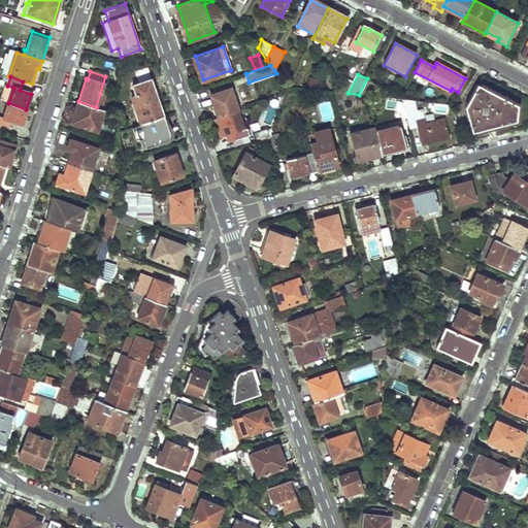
[(374,83),(367,78),(359,95),(368,95),(374,83)]
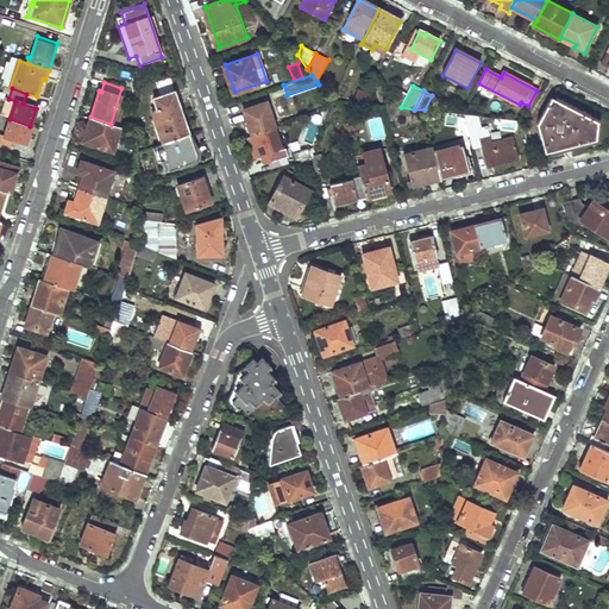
[(189,133),(175,92),(154,99),(157,110),(154,111),(161,131),(157,132),(161,143),(189,133)]
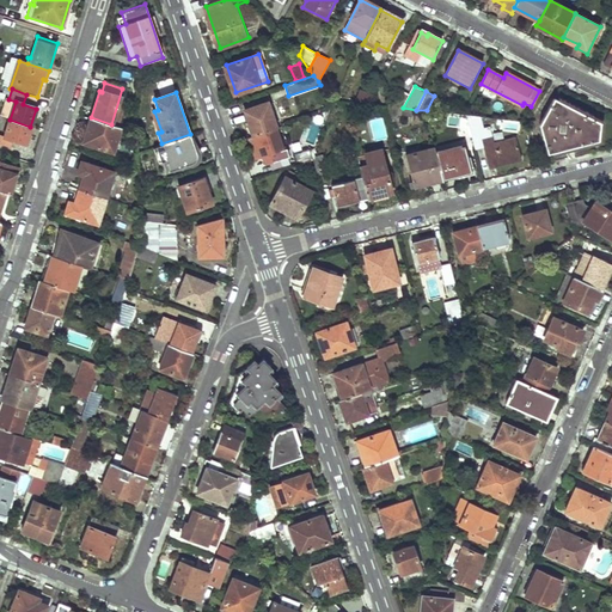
[(539,124),(546,155),(598,140),(599,122),(554,98),(539,124)]
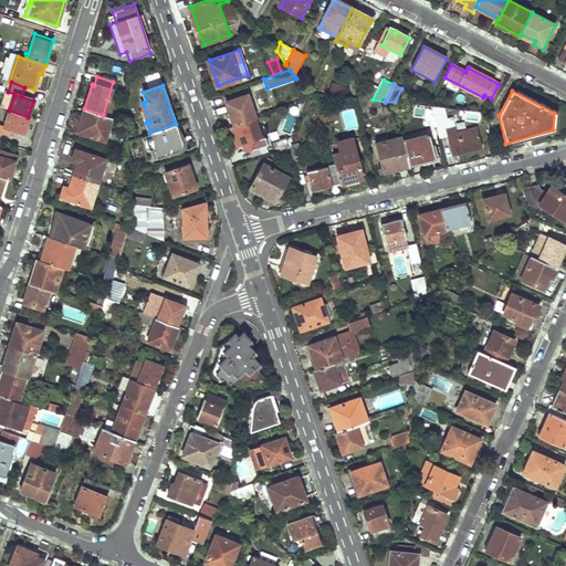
[(236,124),(257,117),(249,93),(228,101),(236,124)]
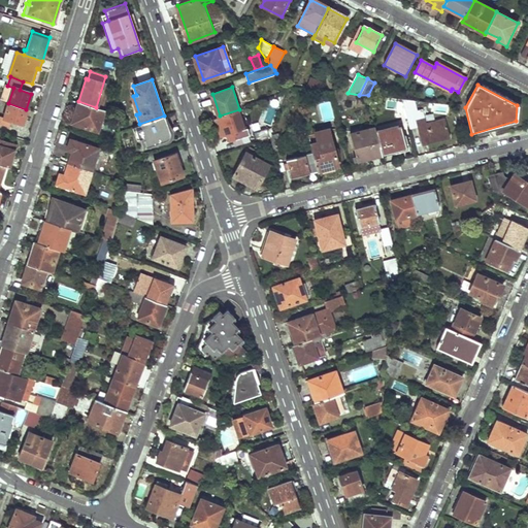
[(416,110),(413,101),(402,99),(409,128),(417,126),(420,137),(423,136),(425,143),(449,137),(443,118),(425,123),(422,109),(416,110)]
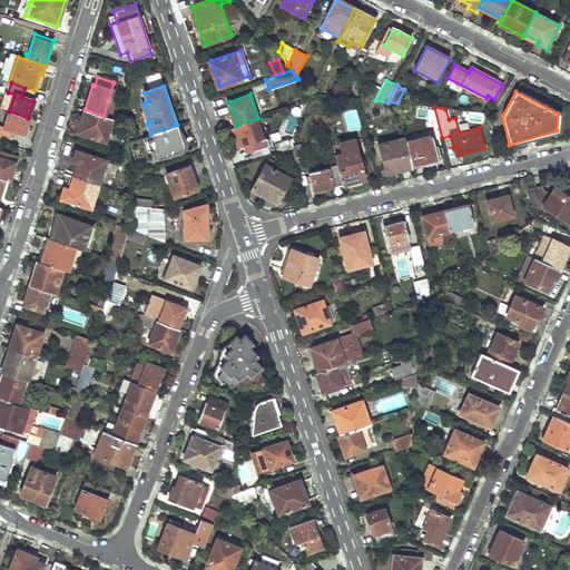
[(85,109),(77,134),(105,143),(112,119),(104,116),(85,109)]
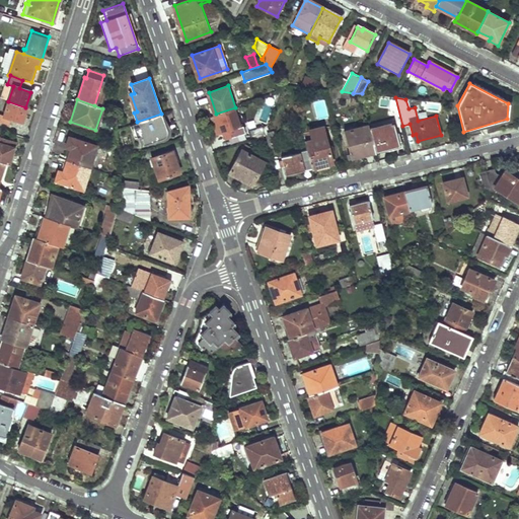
[(25,107),(8,101),(3,118),(0,116),(0,123),(7,126),(9,120),(20,124),(25,107)]
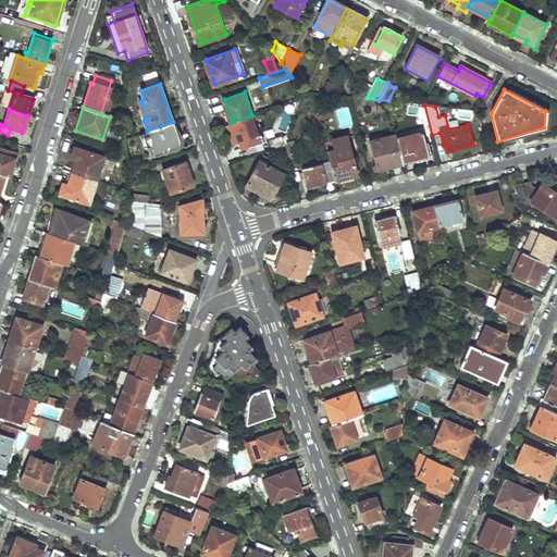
[(257,113),(252,115),(232,122),(227,124),(234,144),(239,141),(243,148),(263,141),(260,132),(258,133),(254,120),(259,118),(257,113)]
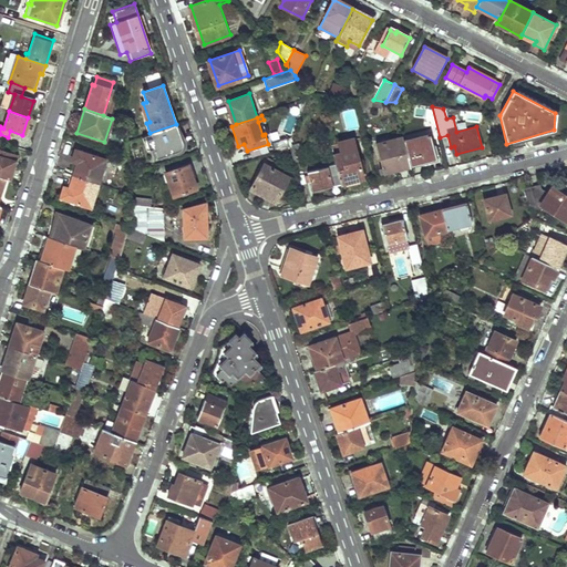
[(183,142),(176,124),(150,133),(147,134),(156,158),(178,151),(179,150),(182,147),(183,145),(183,142)]
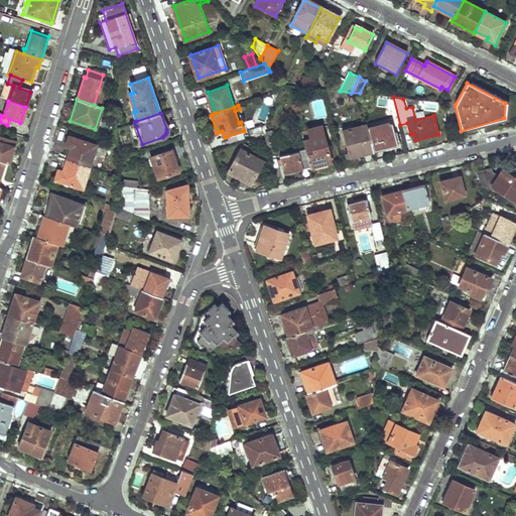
[(366,127),(372,151),(387,147),(384,134),(393,132),(391,120),(366,127)]
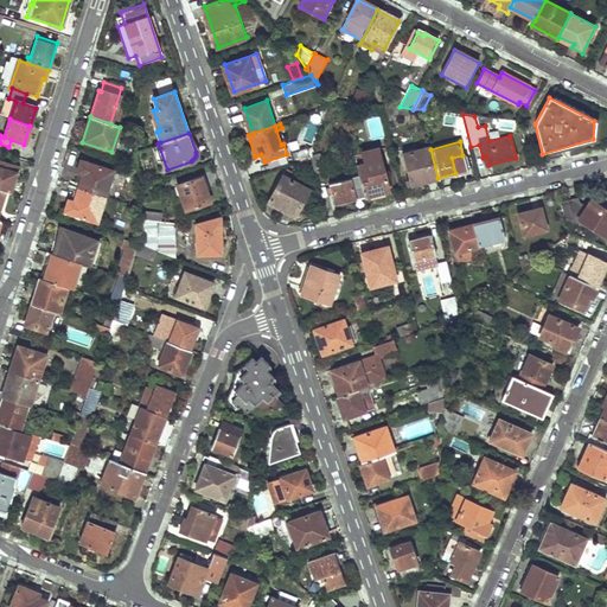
[(401,152),(410,185),(438,178),(430,149),(429,145),(401,152)]
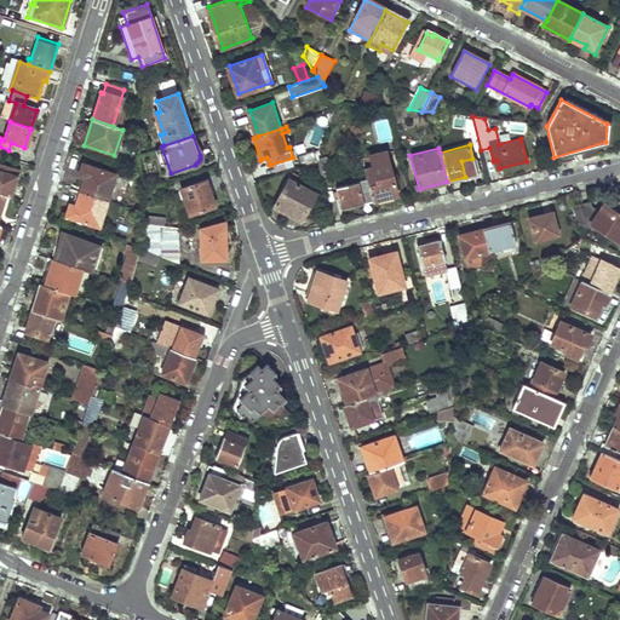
[(315,160),(317,156),(314,150),(299,155),(302,164),(315,160)]
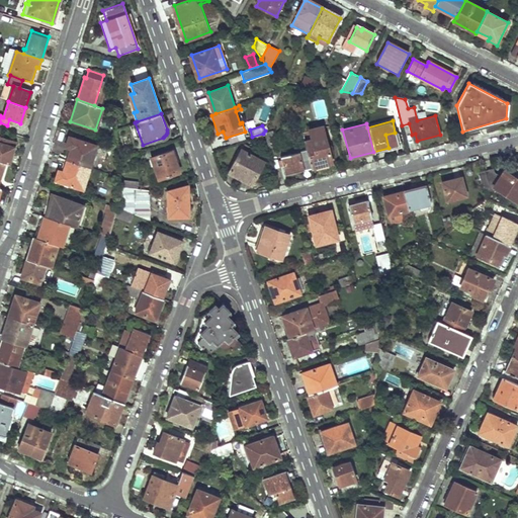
[(265,131),(263,134),(269,151),(277,148),(272,130),(265,131)]
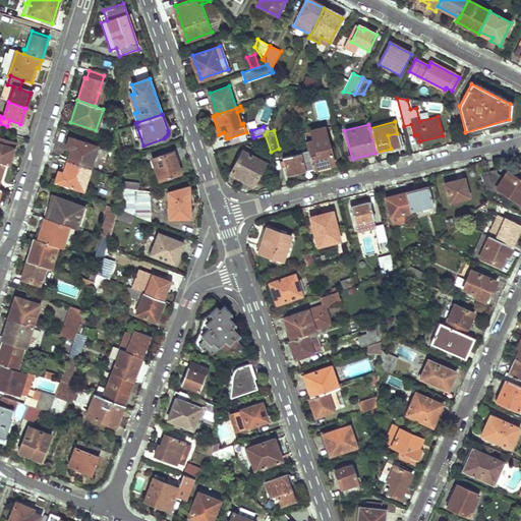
[(308,150),(312,167),(334,162),(327,134),(305,139),(308,150)]
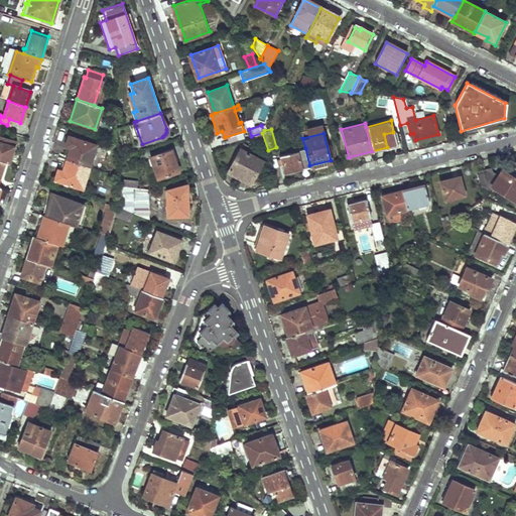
[(0,161),(3,163),(7,164),(14,141),(0,136),(0,161)]
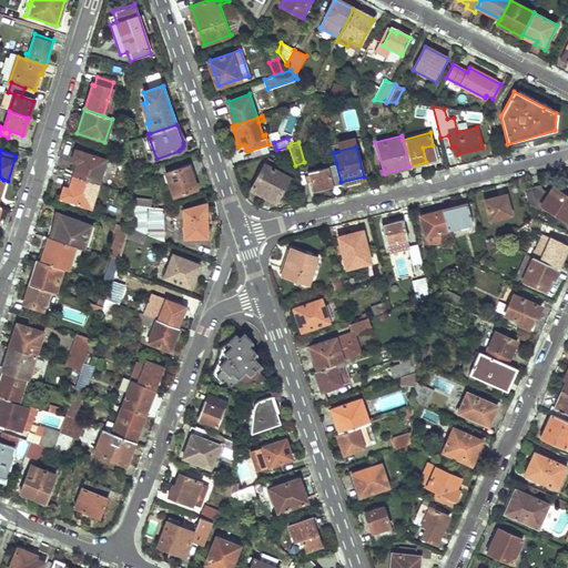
[(72,176),(98,185),(105,161),(74,151),(71,162),(77,163),(72,176)]
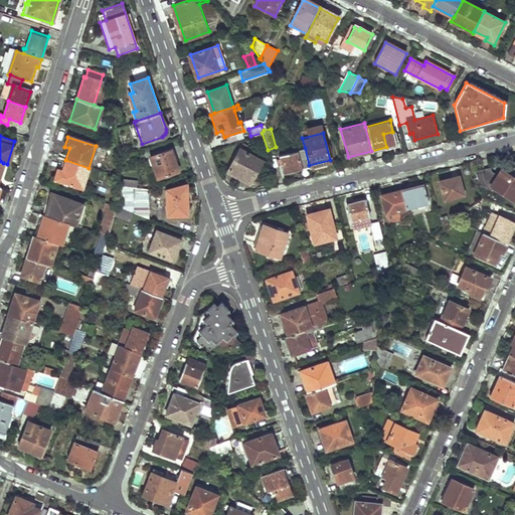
[(175,156),(172,148),(149,156),(156,177),(177,170),(172,157),(175,156)]
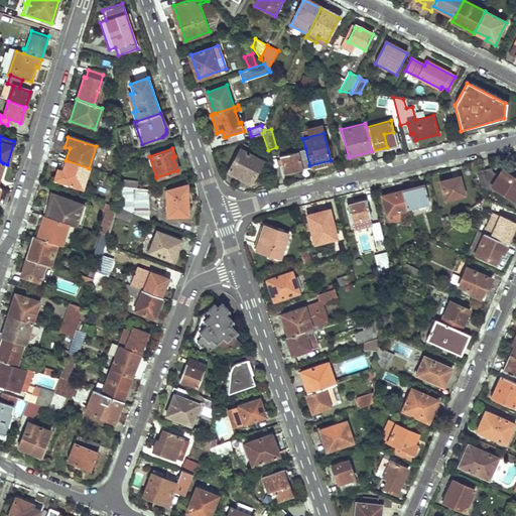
[(242,148),(228,172),(250,184),(264,159),(242,148)]
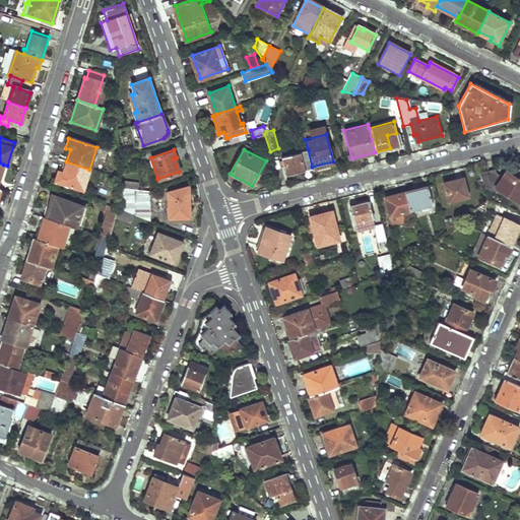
[(308,149),(281,155),(286,174),(312,167),(308,149)]
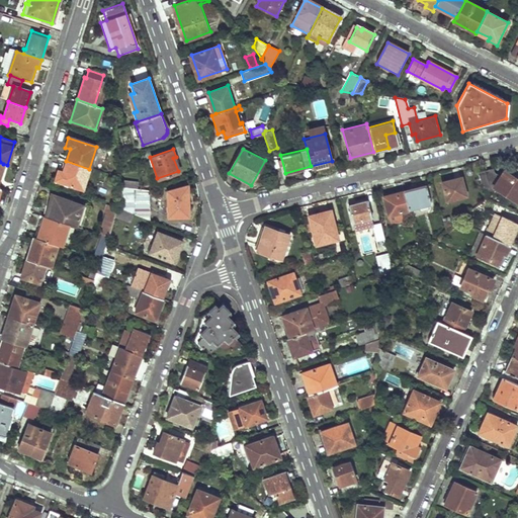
[(82,190),(89,169),(66,161),(62,172),(58,171),(55,181),(82,190)]
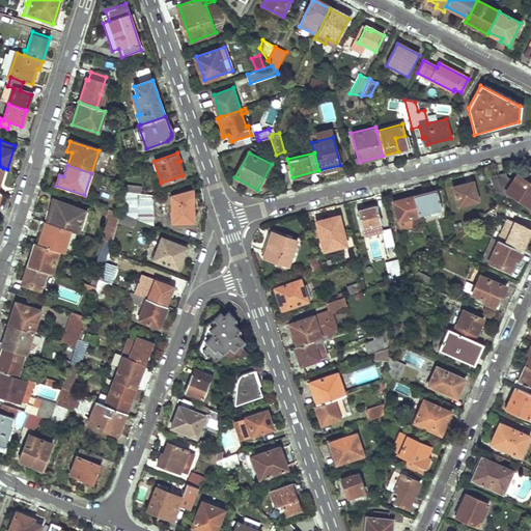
[(503,190),(530,206),(530,204),(530,184),(514,173),(510,178),(506,176),(505,172),(488,176),(494,191),(503,190)]
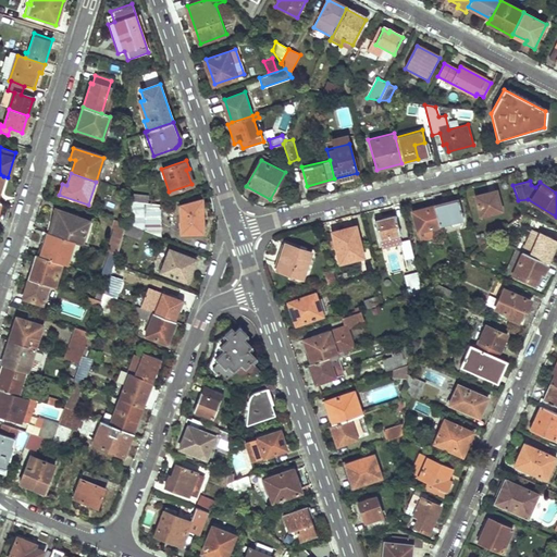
[(495,190),(474,196),(480,215),(500,210),(495,190)]
